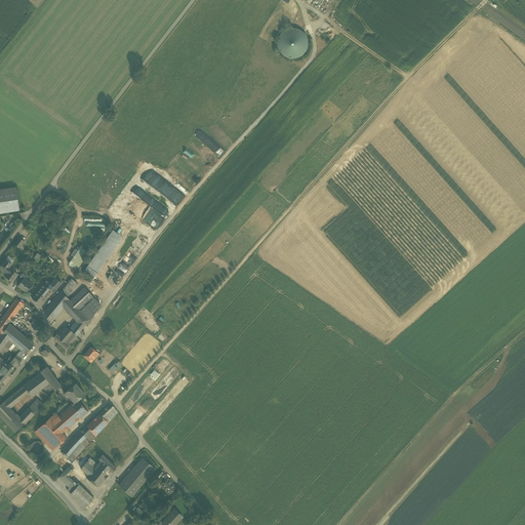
[(278,42),(278,46),(279,50),(282,53),(285,56),(288,58),(292,58),(296,58),(300,56),(304,54),(307,50),(308,47),(308,43),(308,39),(306,35),(303,32),(299,30),(295,29),(291,29),(287,30),(283,32),(281,35),(279,38),(278,42)]
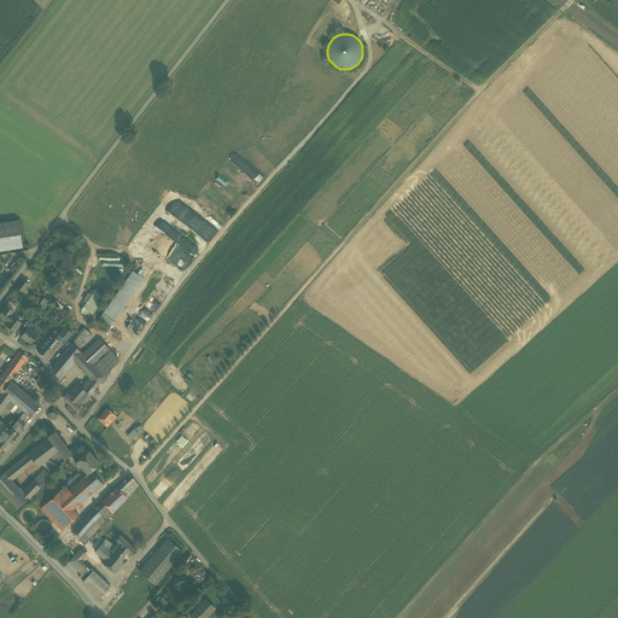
[(215,181),(205,191),(221,207),(227,200),(228,203),(233,198),(215,181)]
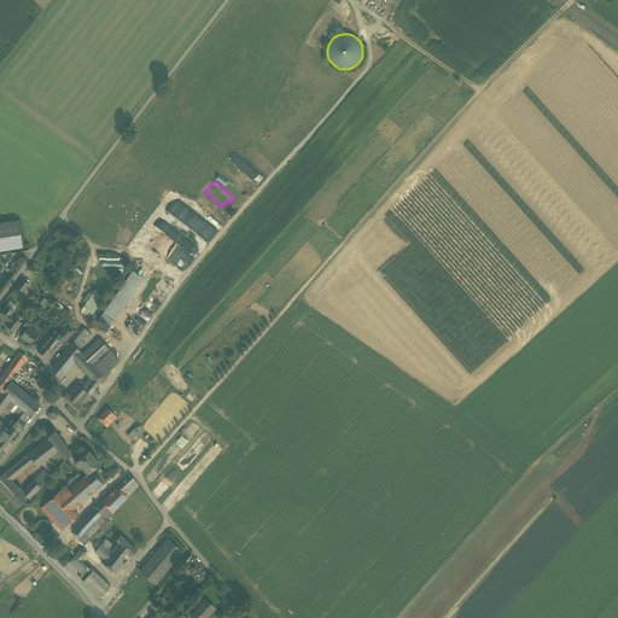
[(0,223),(0,250),(22,248),(17,221),(0,223)]
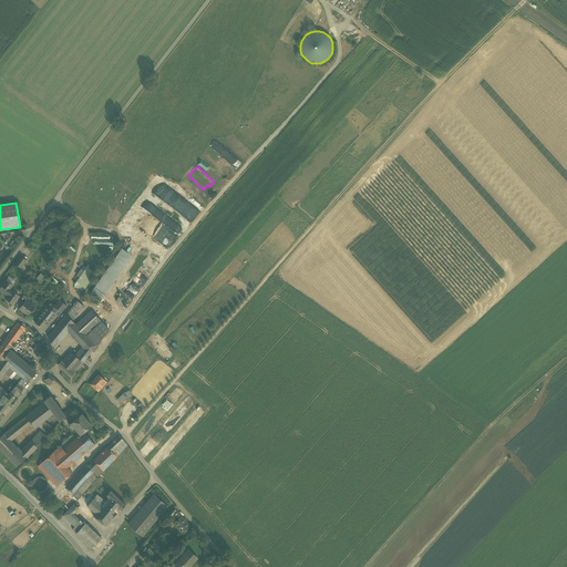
[(151,208),(148,208),(150,206),(143,203),(140,208),(150,212),(151,208)]
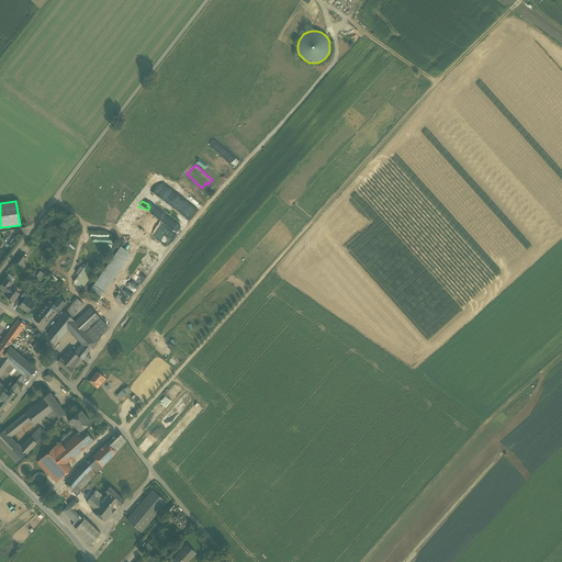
[(90,290),(101,296),(131,254),(120,246),(90,290)]
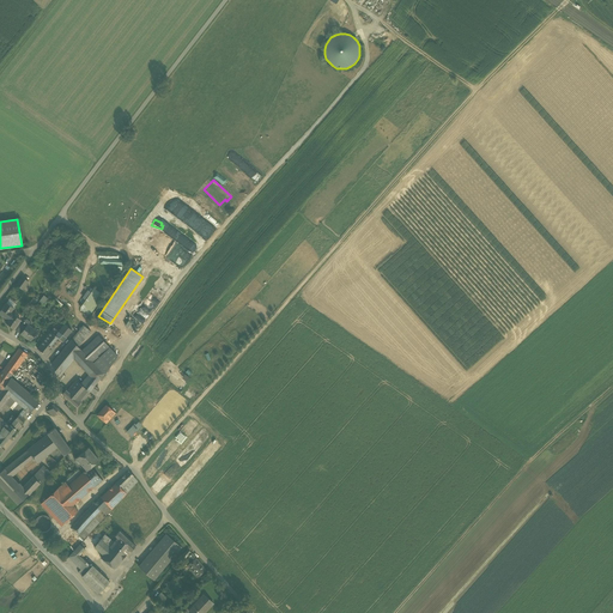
[(17,285),(24,289),(30,279),(22,275),(17,285)]
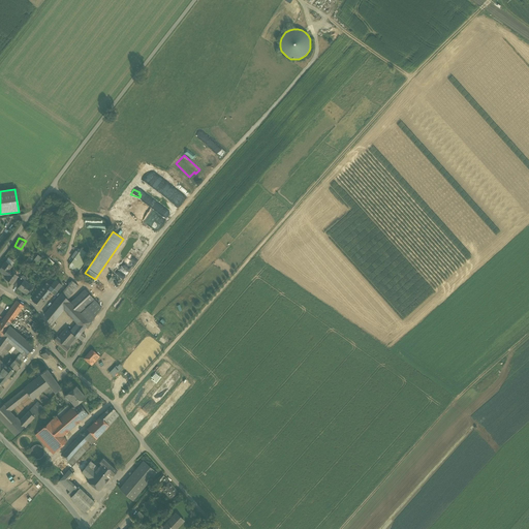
[(69,267),(78,272),(89,255),(81,249),(69,267)]
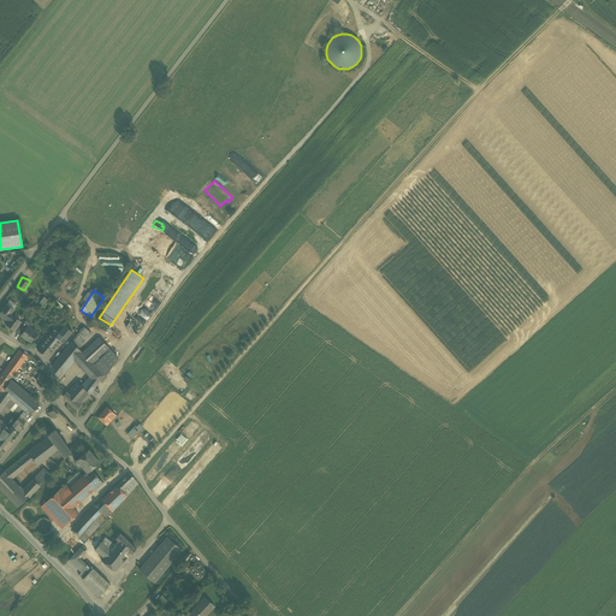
[(146,301),(138,314),(141,315),(137,321),(144,326),(155,307),(146,301)]
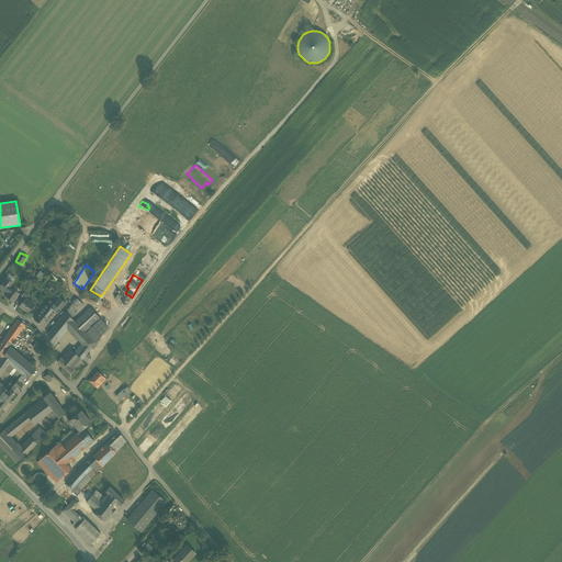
[(0,285),(0,287),(8,293),(12,288),(10,287),(13,283),(7,278),(0,285)]
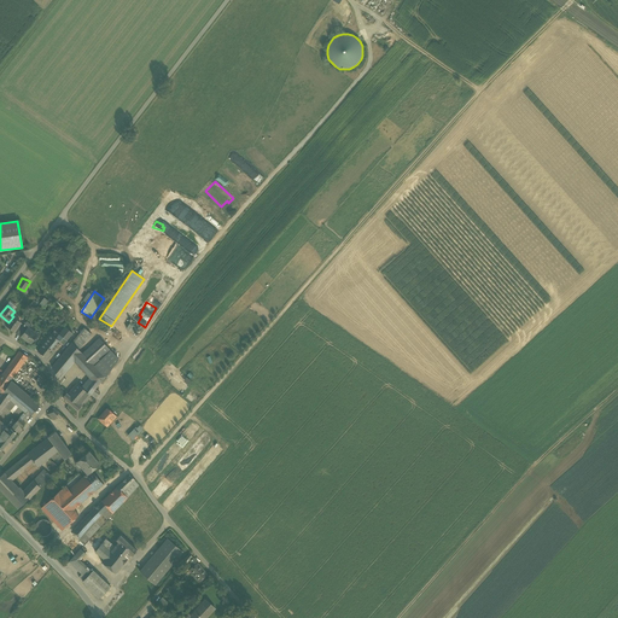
[(18,325),(21,322),(13,316),(9,322),(6,326),(13,332),(13,331),(18,325)]
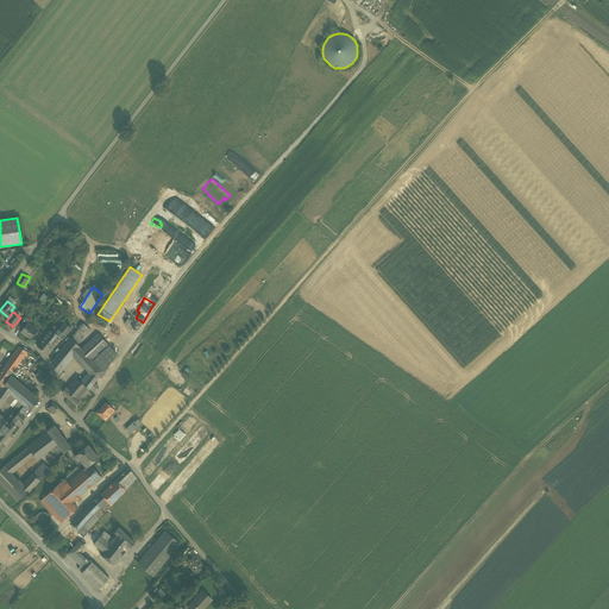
[(125,324),(133,328),(138,321),(130,316),(125,324)]
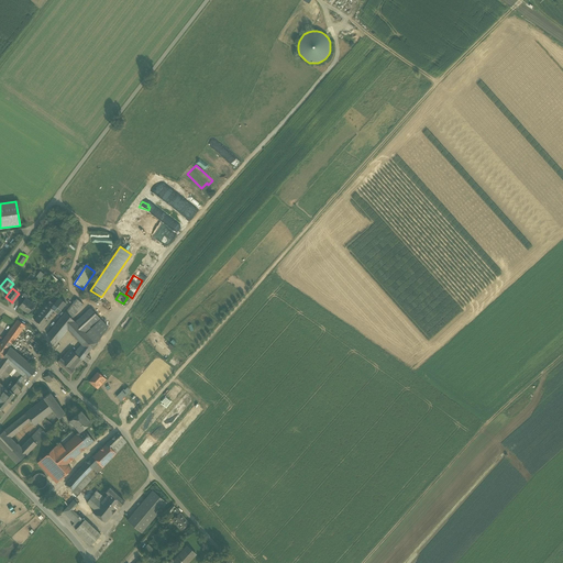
[(46,313),(51,317),(55,311),(57,313),(65,302),(59,298),(55,305),(50,301),(43,310),(46,313)]
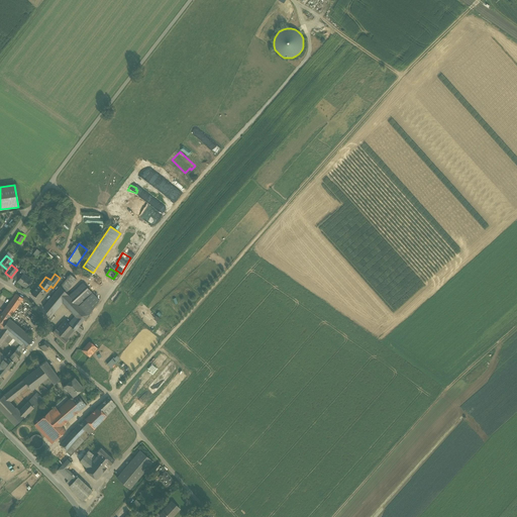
[(22,275),(21,277),(17,282),(25,288),(31,281),(22,275)]
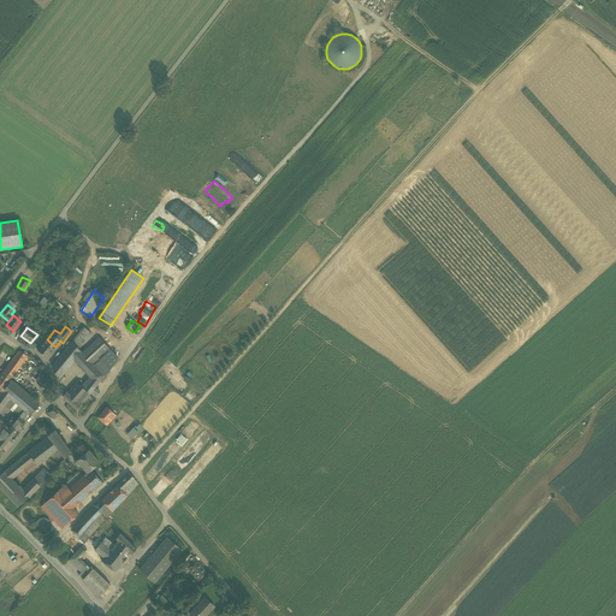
[(83,327),(71,342),(78,349),(92,333),(83,327)]
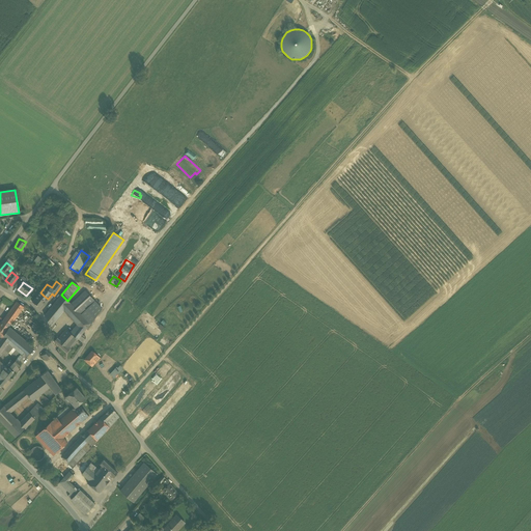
[(71,304),(89,324),(94,319),(102,309),(85,290),(71,304)]
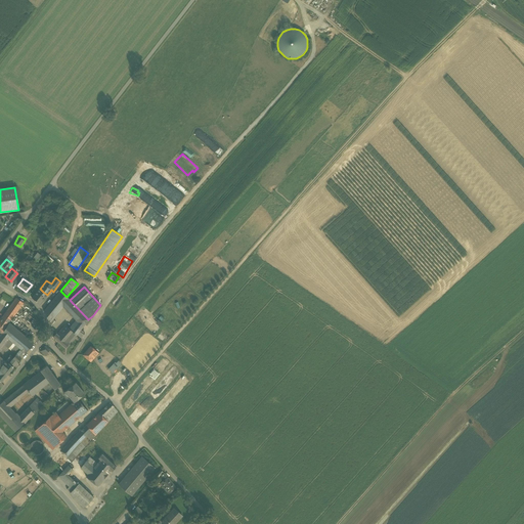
[(32,298),(40,304),(47,295),(43,292),(40,289),(32,298)]
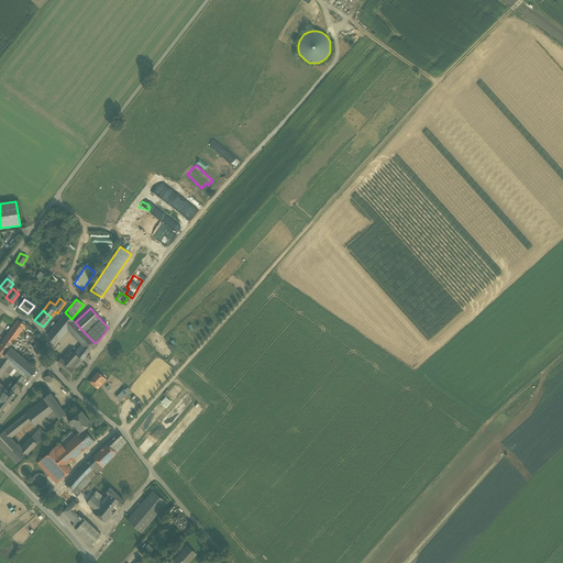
[(47,334),(55,350),(59,344),(56,342),(67,330),(75,322),(72,319),(65,312),(47,334)]
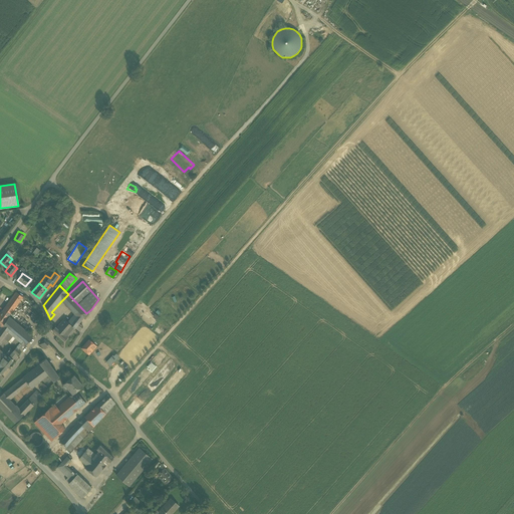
[(8,303),(15,308),(23,297),(16,292),(8,303)]
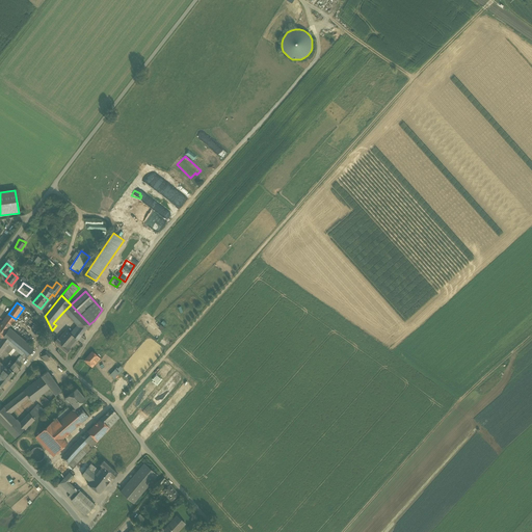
[(71,304),(63,312),(78,326),(83,333),(89,324),(71,304)]
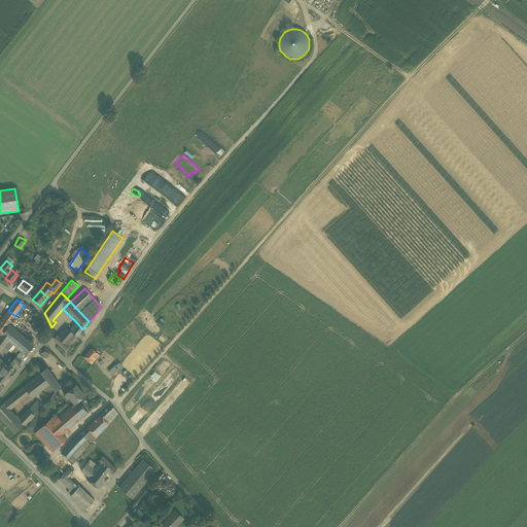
[(0,322),(5,329),(15,316),(8,311),(0,321),(0,322)]
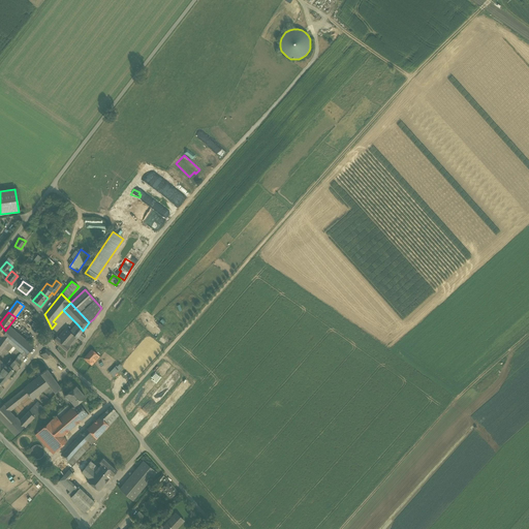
[(83,331),(78,324),(70,331),(75,337),(73,339),(75,341),(76,339),(80,335),(83,331)]
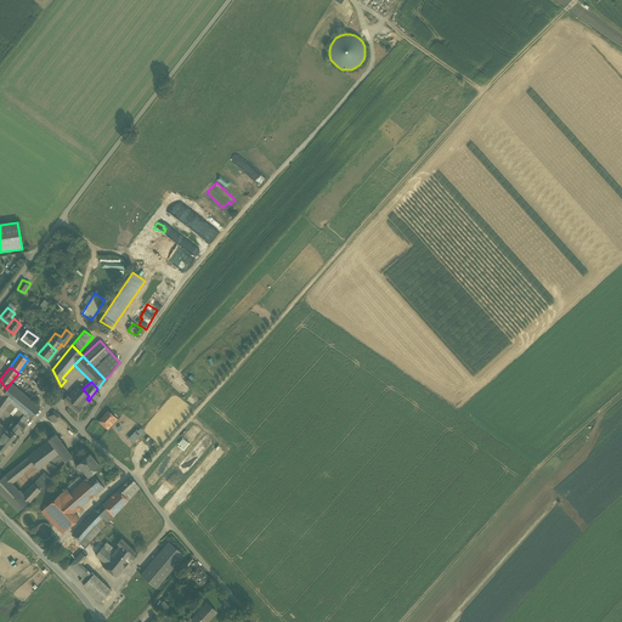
[(24,414),(30,419),(39,407),(11,384),(3,396),(9,402),(24,414)]
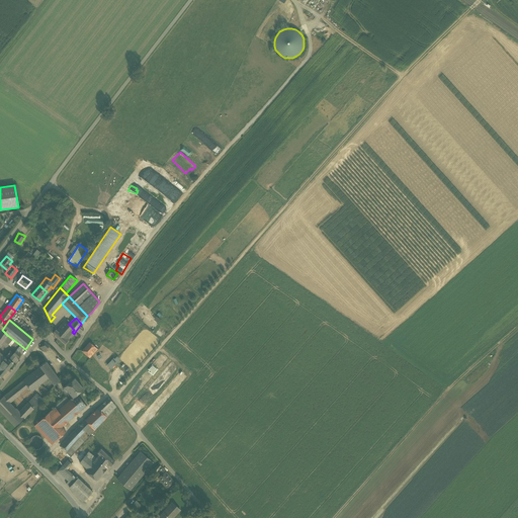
[(66,322),(60,328),(69,336),(72,332),(74,330),(69,324),(66,322)]
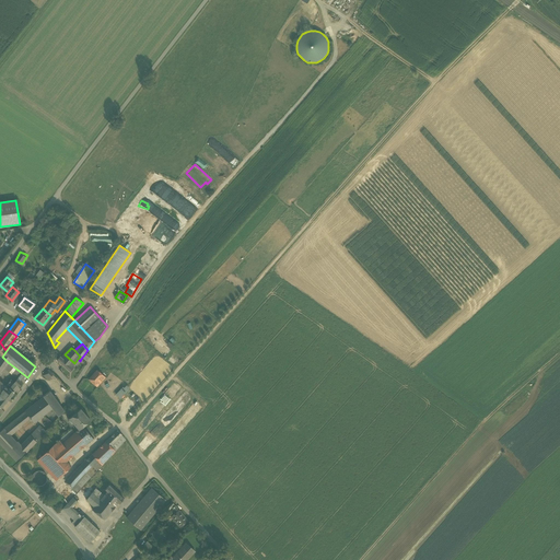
[(60,357),(56,360),(70,372),(74,368),(72,366),(74,363),(65,354),(63,354),(61,358),(60,357)]
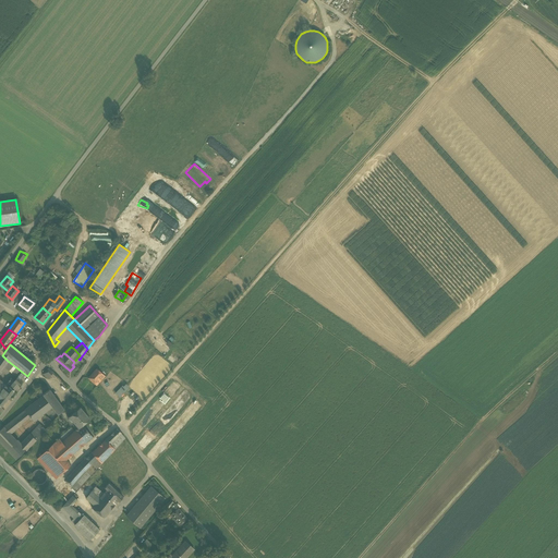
[(97,368),(88,378),(97,386),(105,376),(97,368)]
